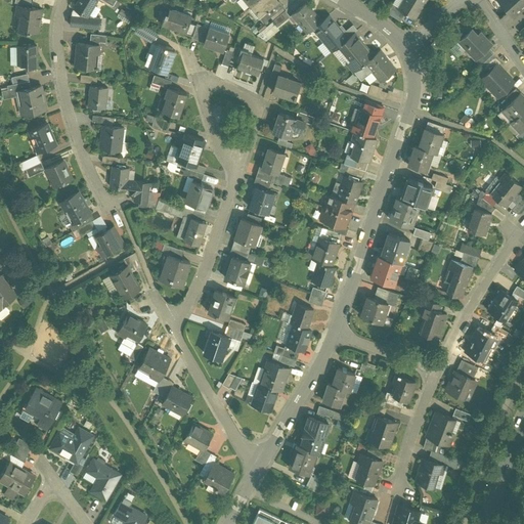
[(79,0),(74,9),(88,17),(89,14),(97,0),(79,0)]
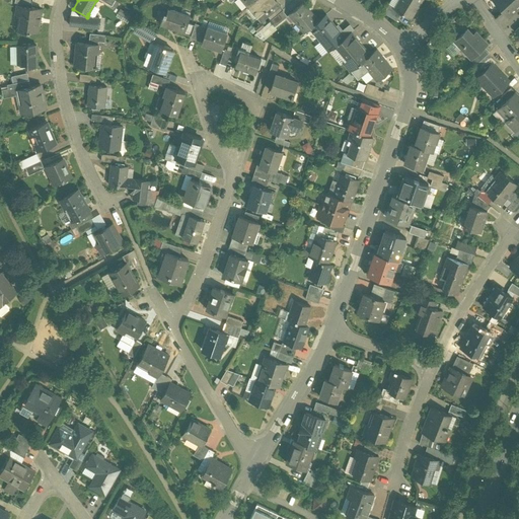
[(277,1),(275,0),(256,0),(247,8),(256,18),(277,1)]
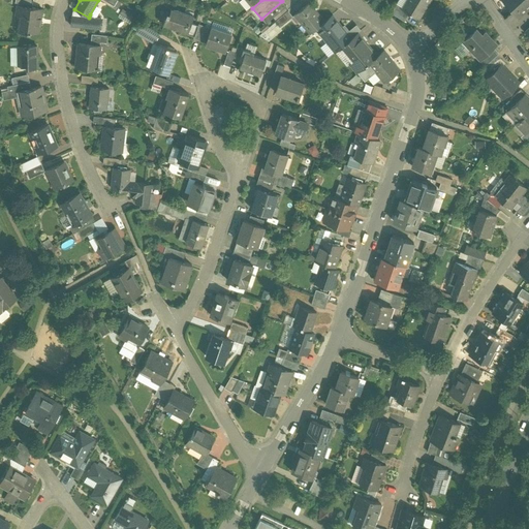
[(405,0),(401,8),(418,19),(426,7),(429,0),(405,0)]
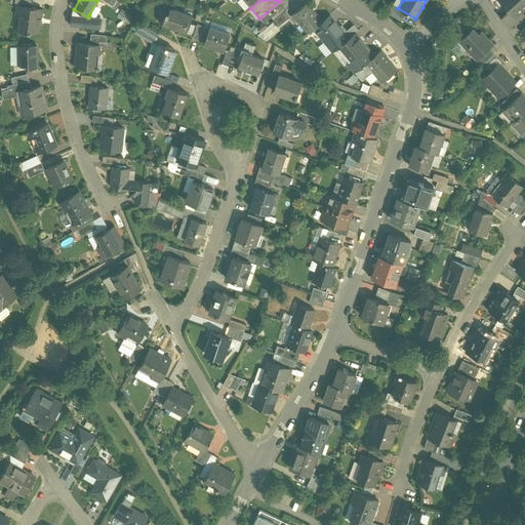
[(524,0),(503,0),(511,6),(508,9),(516,17),(524,8),(524,0)]
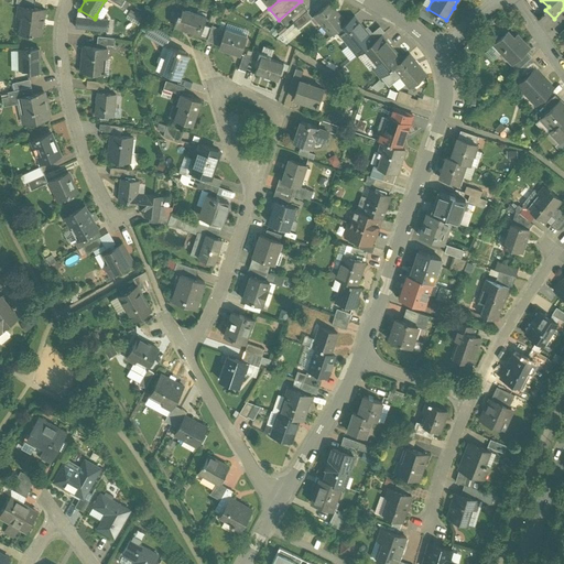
[(301,1),(279,20),(283,25),(305,7),(301,1)]
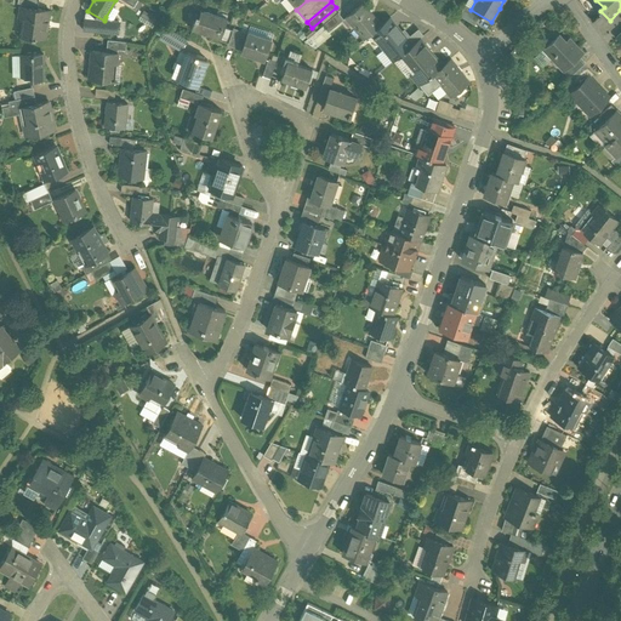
[(369,10),(364,4),(346,18),(364,40),(371,34),(381,26),(374,16),(372,16),(369,11),(369,10)]
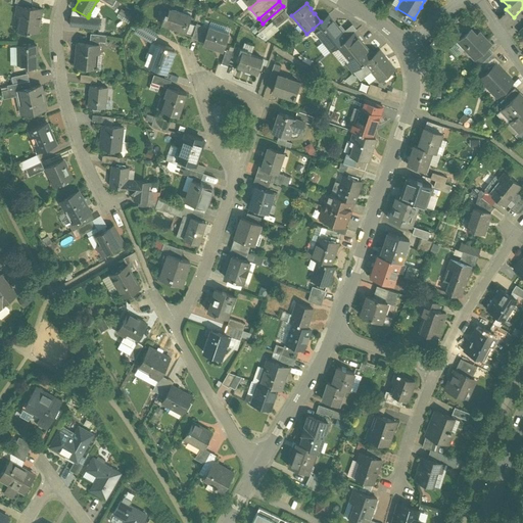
[(19,6),(18,6),(16,15),(19,15),(17,31),(31,33),(38,34),(42,9),(32,7),(19,6)]
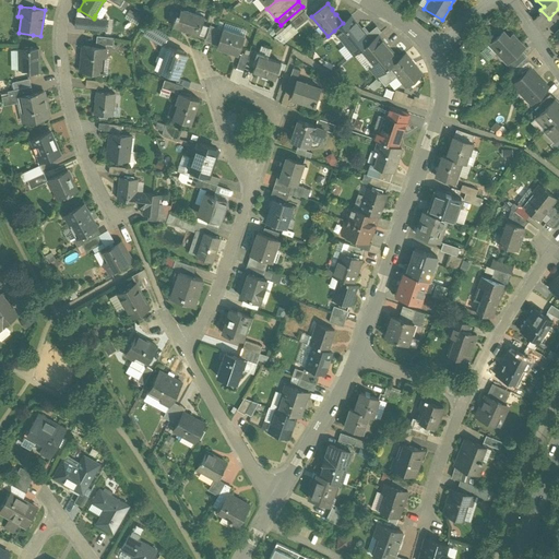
[(204,16),(180,9),(178,14),(176,13),(173,25),(182,28),(182,30),(187,31),(188,27),(194,30),(193,32),(199,34),(201,28),(200,28),(202,24),(204,16)]
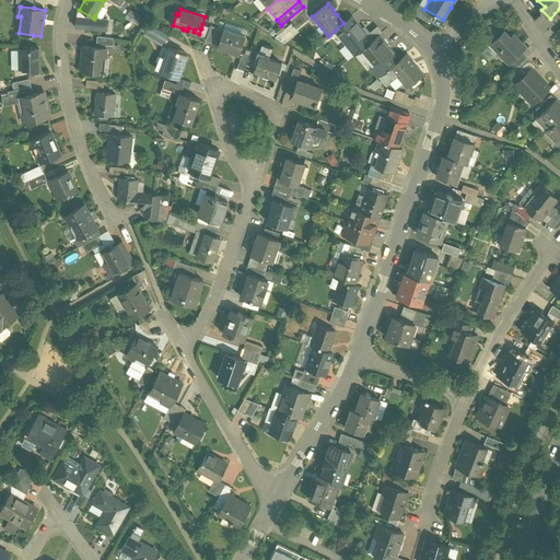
[(432,16),(418,9),(413,14),(429,23),(432,16)]
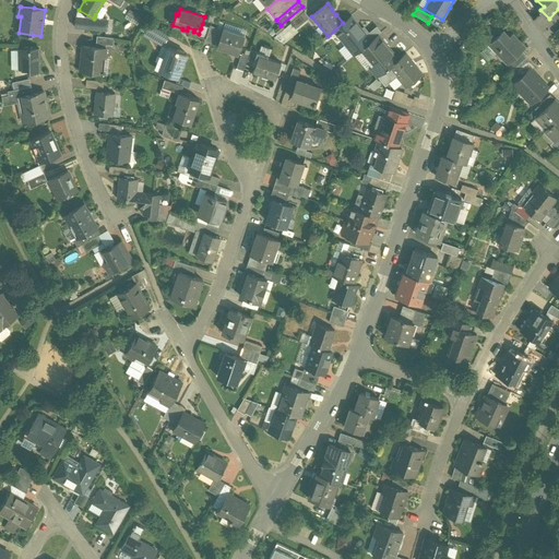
[(102,20),(95,15),(94,19),(79,10),(78,13),(76,16),(75,27),(105,31),(106,20),(102,20)]
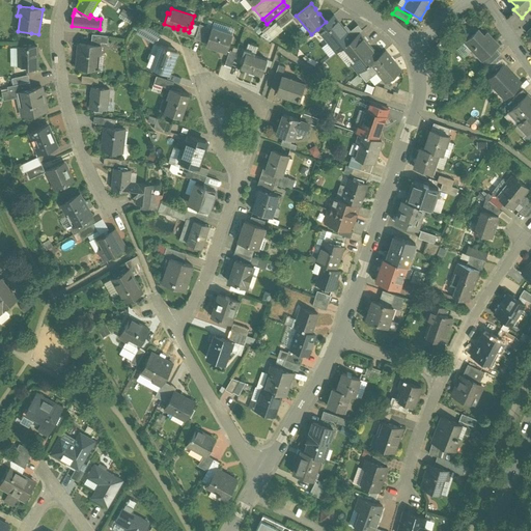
[(289,10),(277,21),(281,27),(295,17),(289,10)]
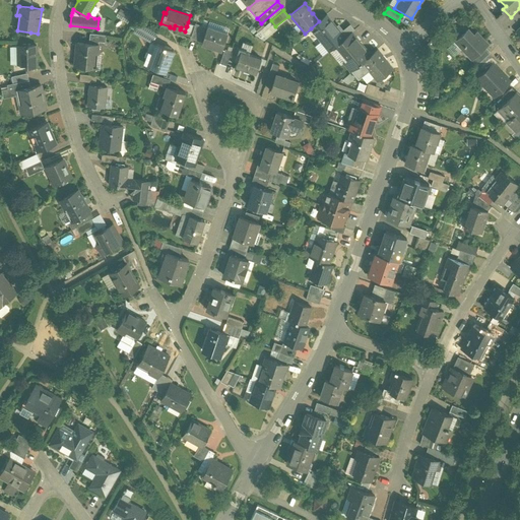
[(319,21),(311,28),(315,34),(330,21),(326,16),(319,21)]
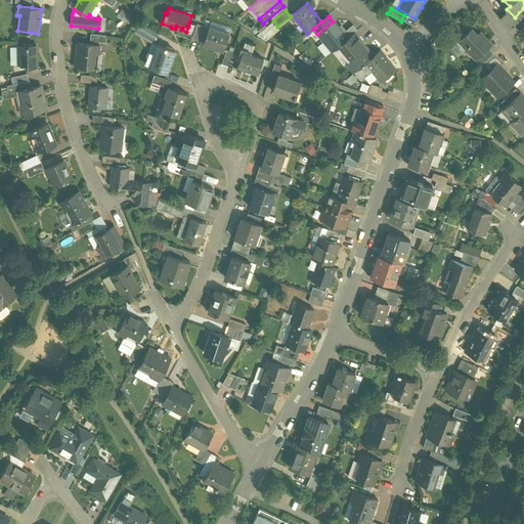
[(333,22),(317,34),(332,51),(339,46),(348,39),(334,22),(333,22)]
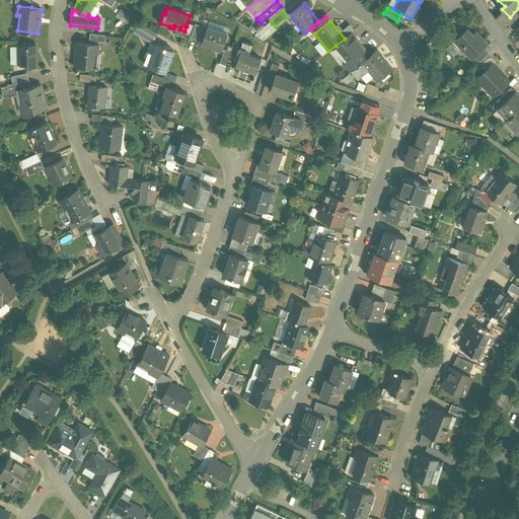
[(194,24),(188,22),(186,26),(187,26),(184,31),(183,33),(191,35),(192,35),(195,24),(194,24)]
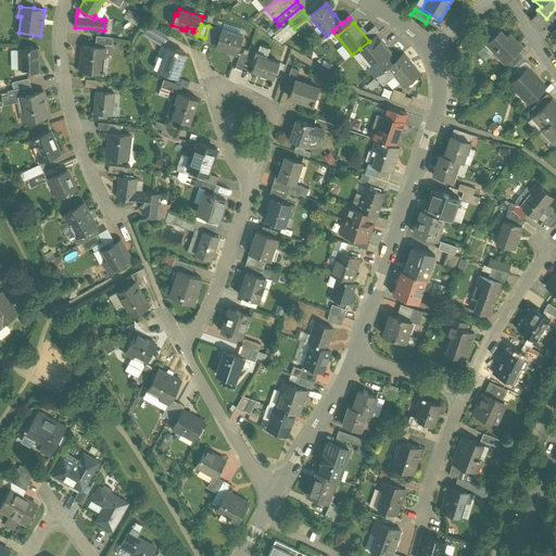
[(155,28),(149,25),(144,33),(149,35),(151,35),(155,28)]
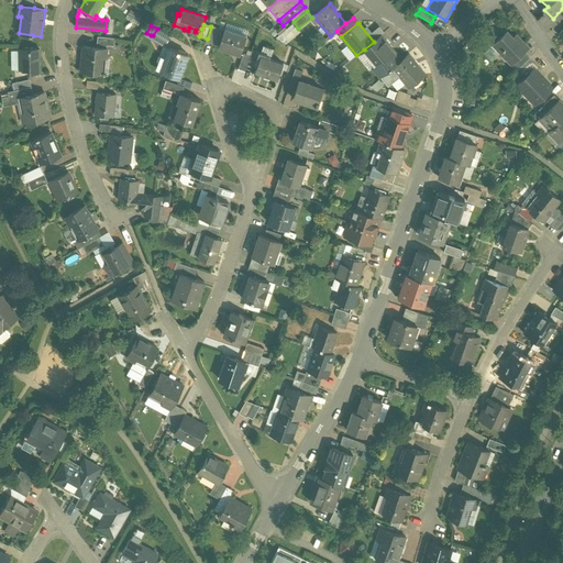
[(211,26),(208,39),(207,39),(206,42),(213,44),(219,28),(211,25),(210,26),(211,26)]
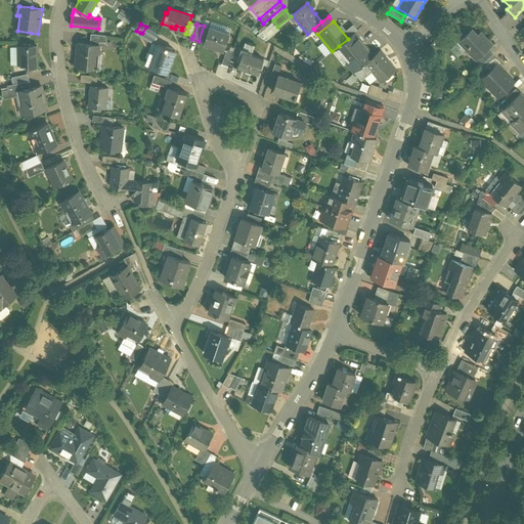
[(160,35),(146,27),(142,33),(156,41),(160,35)]
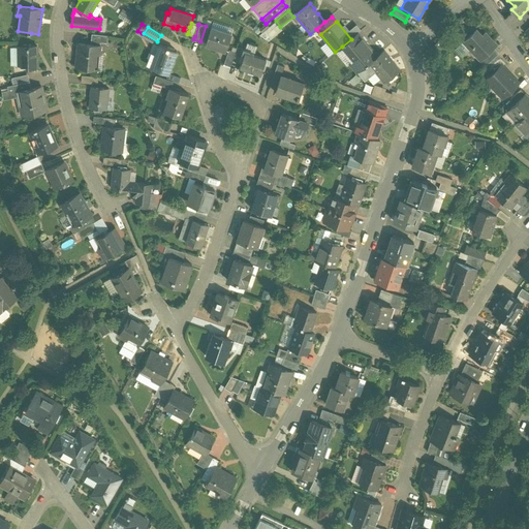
[(231,34),(219,30),(211,28),(206,43),(220,49),(220,50),(226,52),(231,34)]
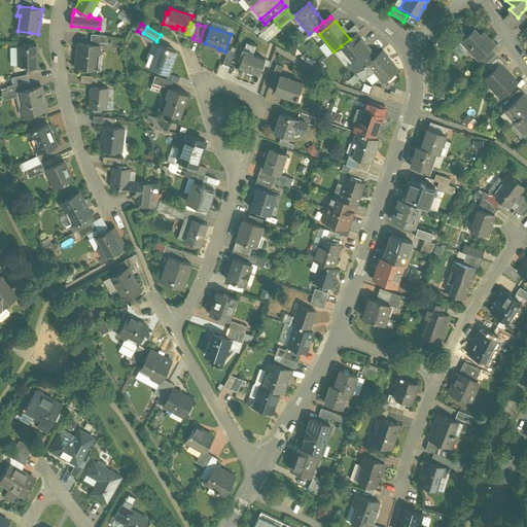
[(480,36),(475,30),(460,43),(478,61),(491,47),(494,44),(483,33),(480,36)]
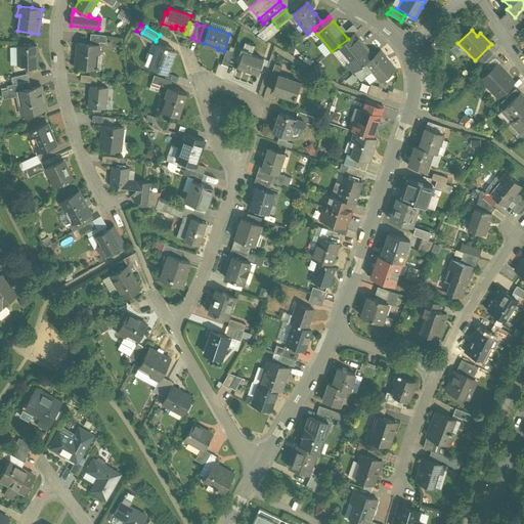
[(106,36),(91,34),(90,41),(106,43),(106,36)]
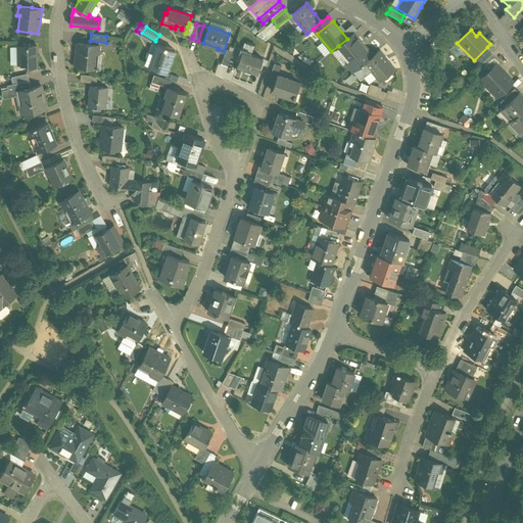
[(372,56),(358,38),(357,38),(353,34),(347,39),(338,46),(349,60),(346,63),(353,72),(365,62),(372,56)]
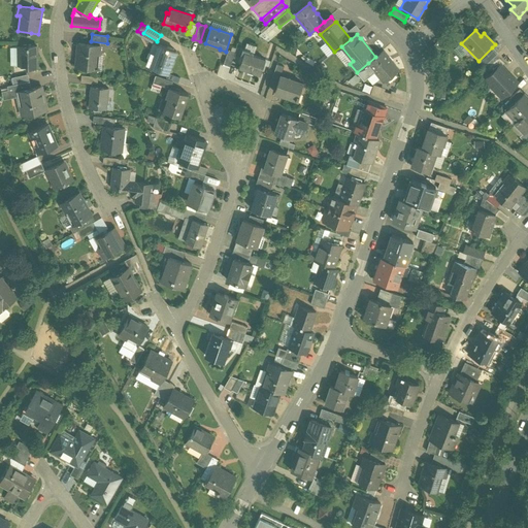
[(100,45),(78,43),(78,44),(79,44),(78,60),(77,60),(76,68),(98,70),(98,68),(95,68),(96,55),(99,55),(100,45)]
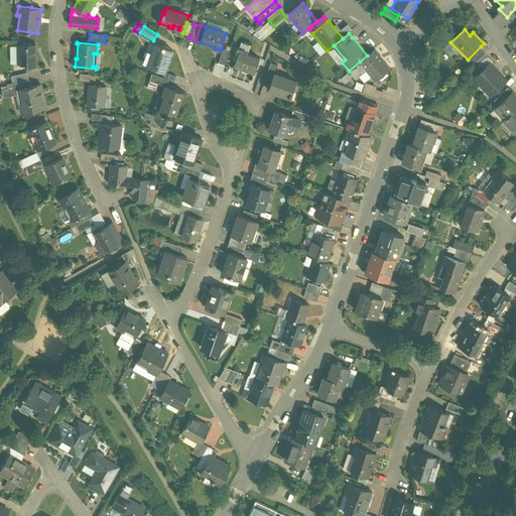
[(243,42),(240,48),(246,51),(249,45),(243,42)]
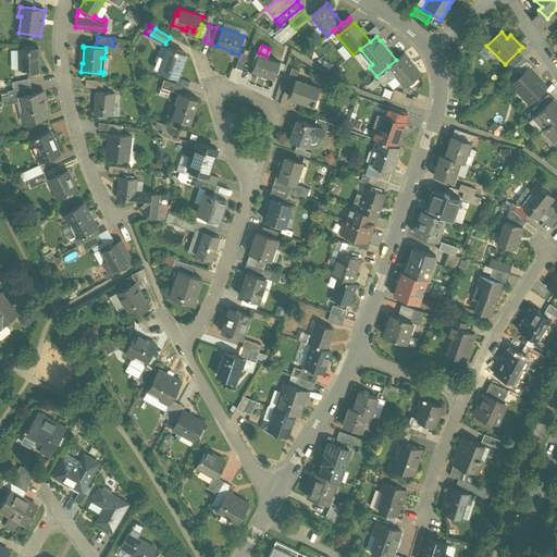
[(186,53),(168,47),(159,71),(177,77),(186,53)]
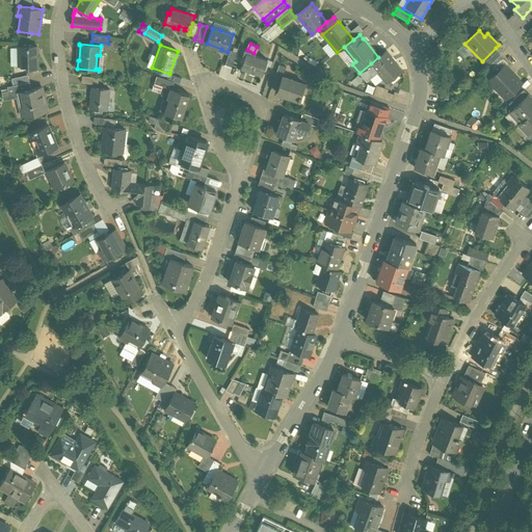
[(36,46),(18,47),(19,67),(27,65),(27,70),(37,69),(36,46)]
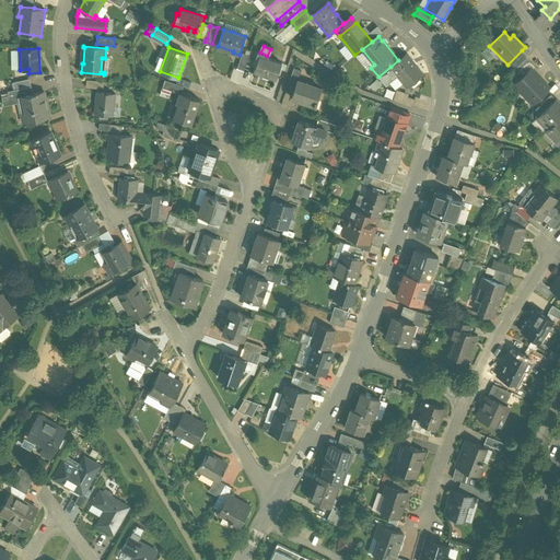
[(522,50),(508,65),(513,70),(526,58),(528,57),(522,50)]
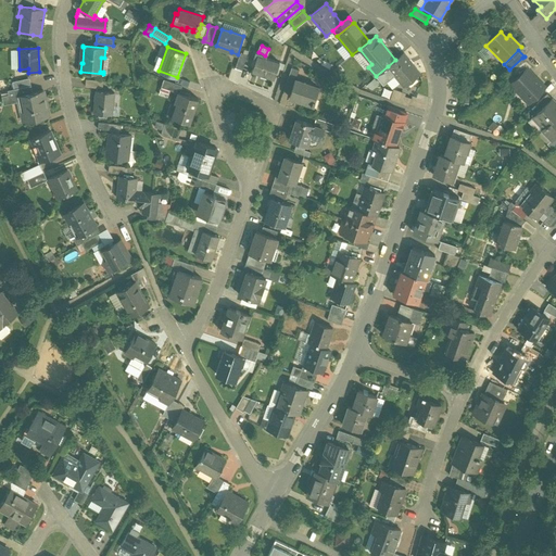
[(248,55),(240,53),(235,68),(242,71),(248,55)]
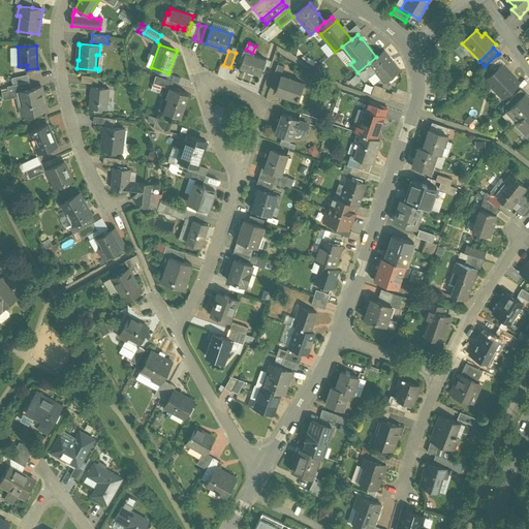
[(399,70),(383,51),(376,57),(369,63),(358,72),(365,82),(376,72),(384,83),(399,70)]
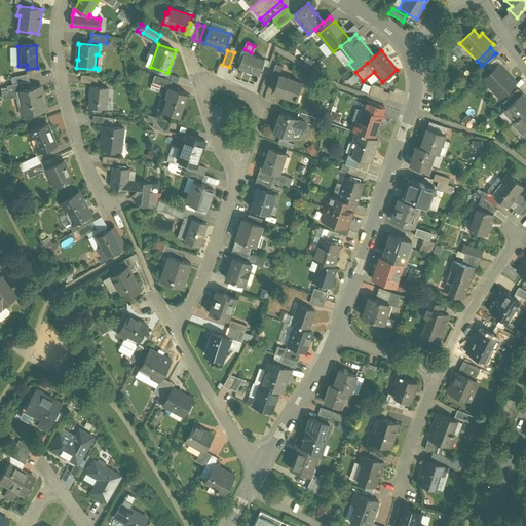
[(264,60),(243,52),(238,67),(247,70),(246,72),(252,73),(252,72),(259,74),(264,60)]
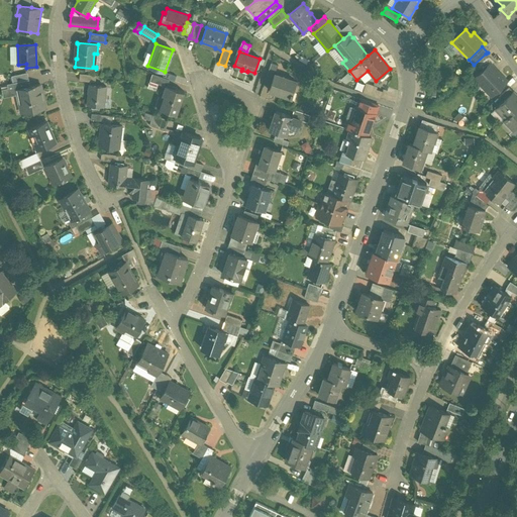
[(486,54),(476,64),(483,71),(491,64),(492,65),(494,62),(486,54)]
